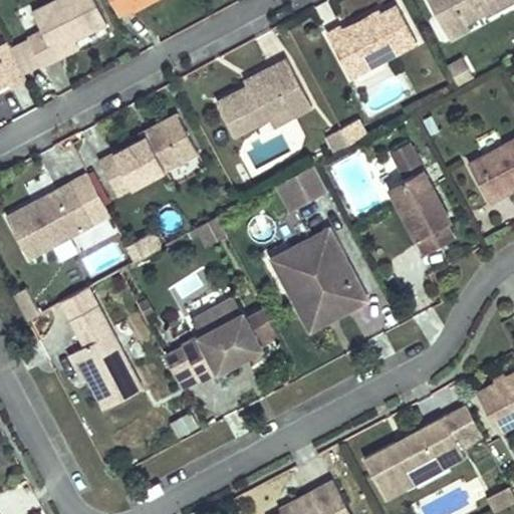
[(75,40),(107,24),(95,0),(51,0),(32,9),(41,28),(27,35),(43,66),(58,59),(54,50),(75,40)]
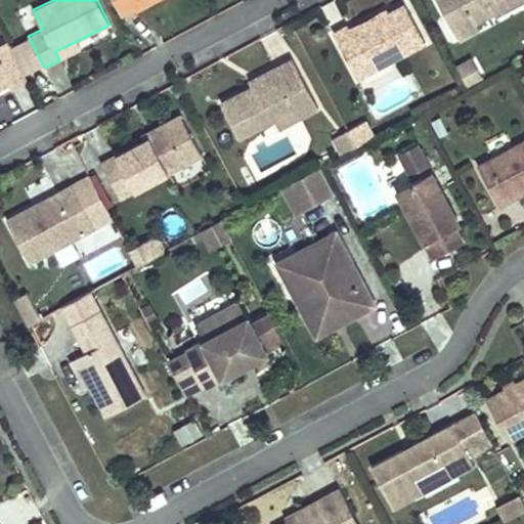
[(115,0),(123,16),(137,9),(138,10),(158,0),(115,0)]
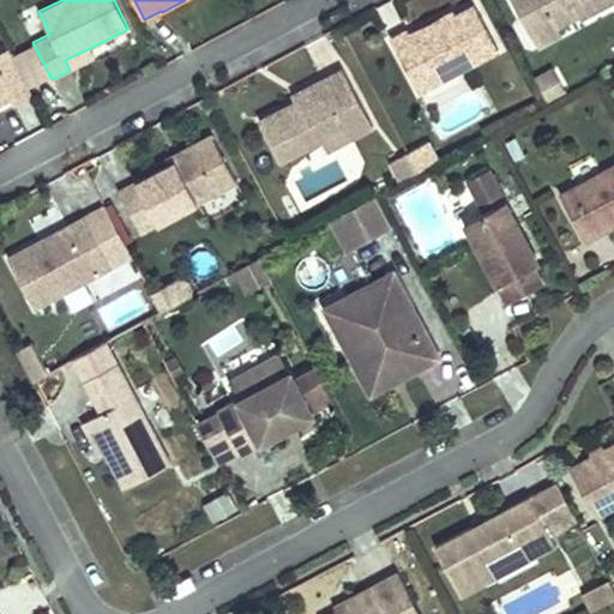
[(559,28),(578,17),(573,6),(583,0),(512,0),(539,48),(563,35),(559,28)]
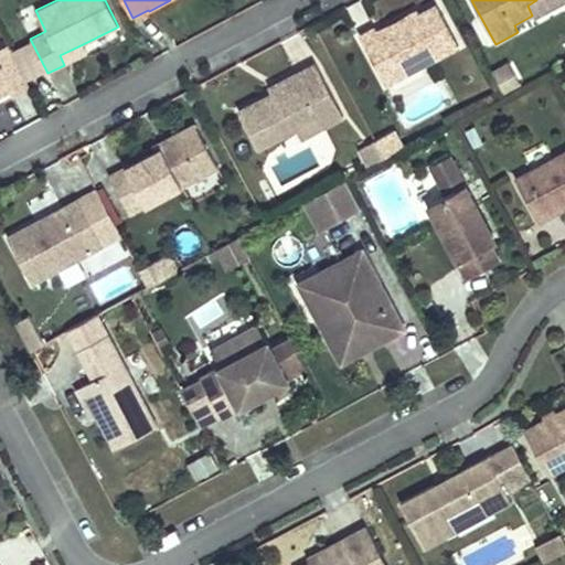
[(564,1),(564,0),(536,0),(528,6),(532,16),(534,19),(536,18),(540,19),(555,11),(555,7),(564,1)]
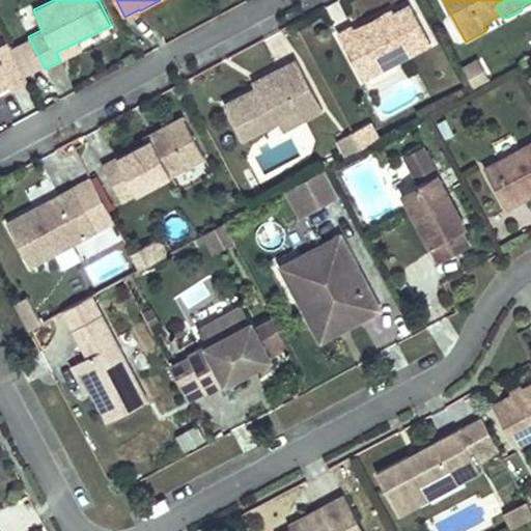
[(363,81),(431,45),(409,2),(392,11),(391,7),(353,27),(352,24),(337,31),(363,81)]
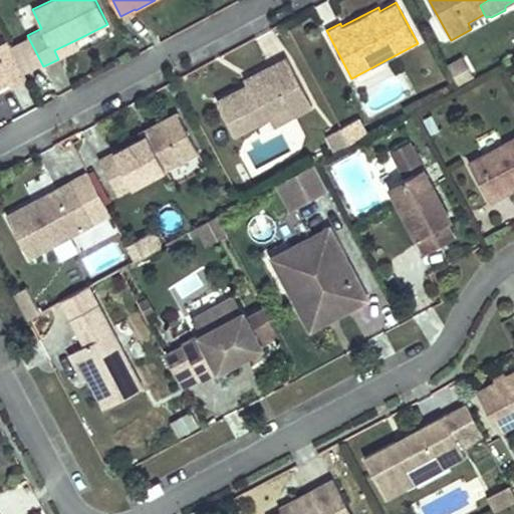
[(0,44),(0,87),(10,83),(12,88),(27,81),(7,40),(0,44)]
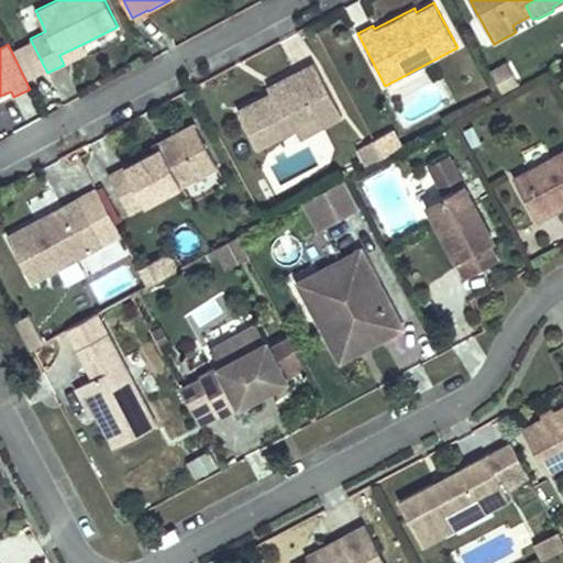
[(87,53),(83,44),(59,55),(64,65),(87,53)]
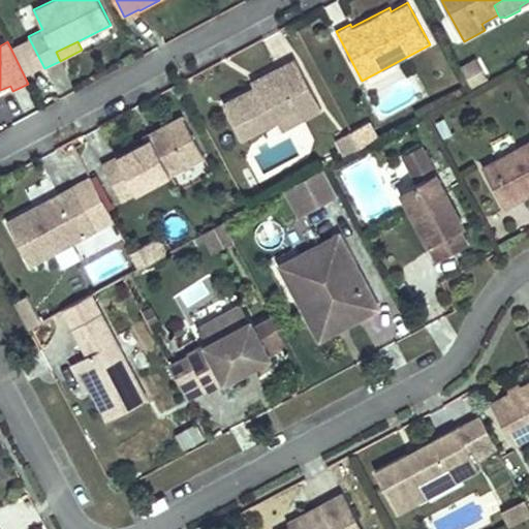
[(319,107),(293,58),(260,75),(265,84),(263,90),(258,92),(255,87),(224,103),(242,137),(277,119),(299,107),(304,117),(319,107)]
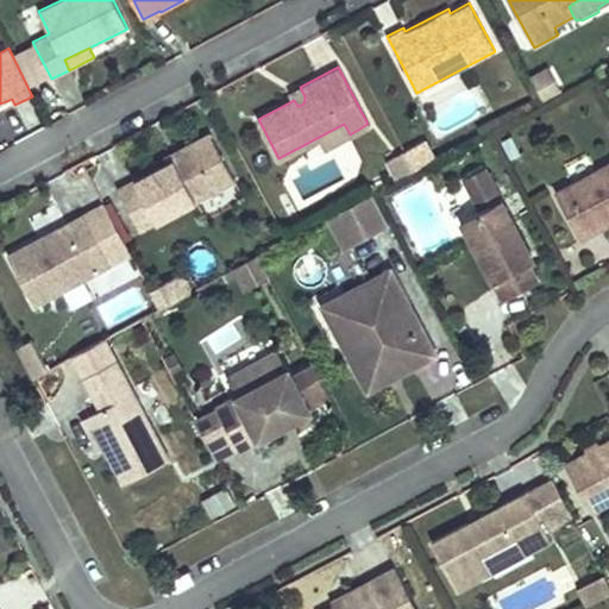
[(553,77),(547,67),(542,69),(547,81),(553,77)]
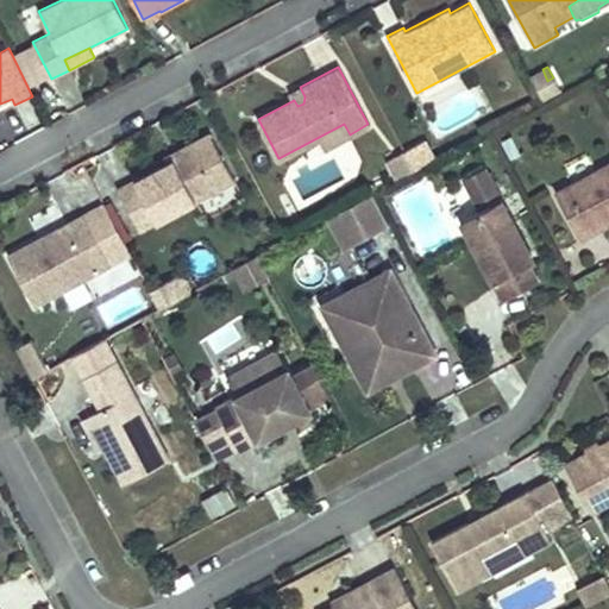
[(542,100),(560,90),(553,77),(547,81),(542,69),(529,76),(542,100)]
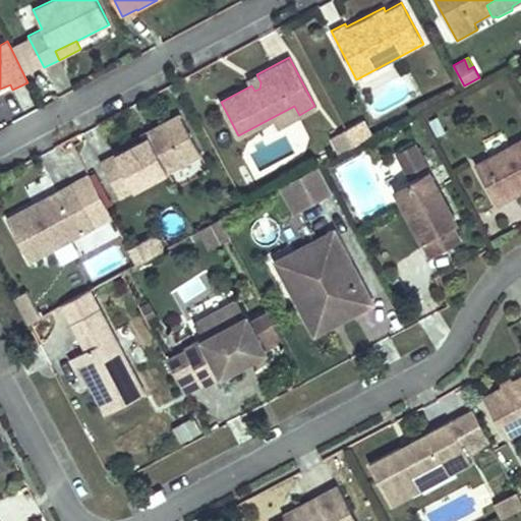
[(256,74),(248,79),(251,85),(254,91),(259,89),(261,82),(256,74)]
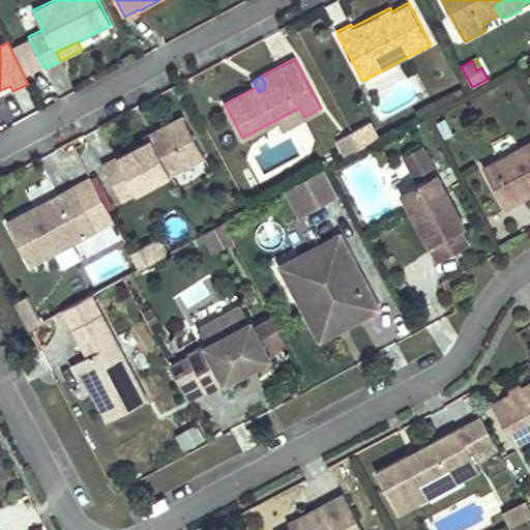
[(277,119),(283,128),(304,117),(299,108),(277,119)]
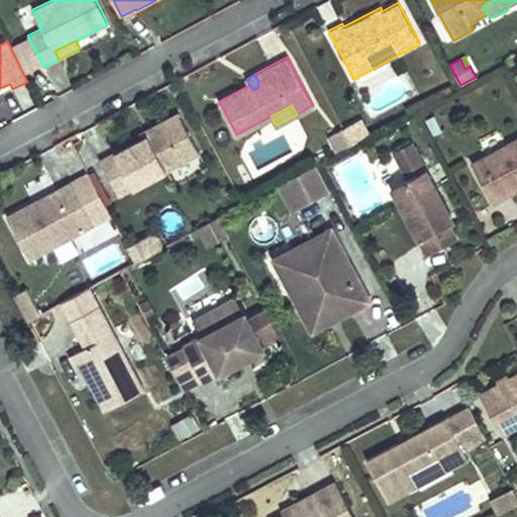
[(200,154),(178,113),(150,127),(153,131),(142,137),(99,161),(119,197),(200,154)]
